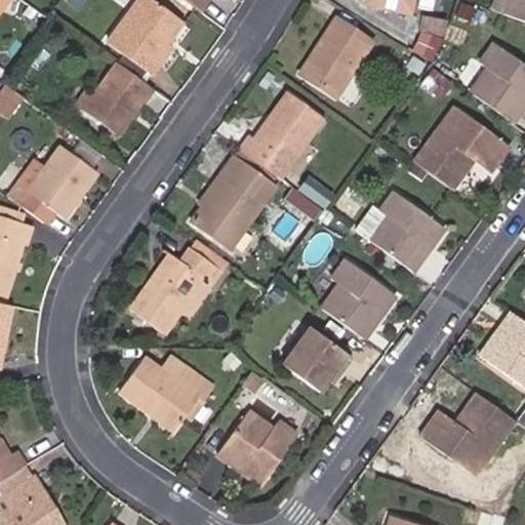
[(0,0),(0,16),(10,0),(0,0)]
